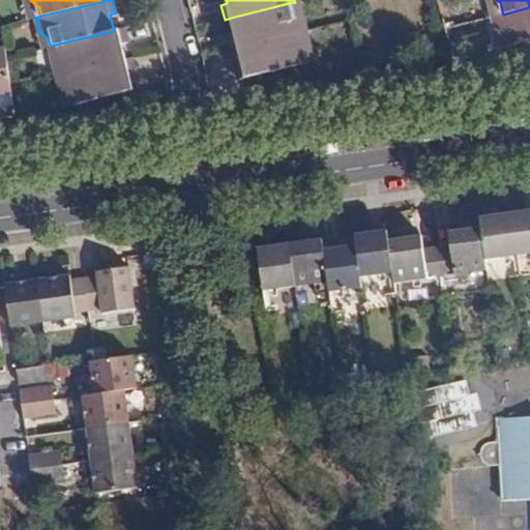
[(229,35),(232,50),(239,48),(297,33),(302,32),(299,21),(292,16),(289,3),(231,18),(235,33),(229,35)]
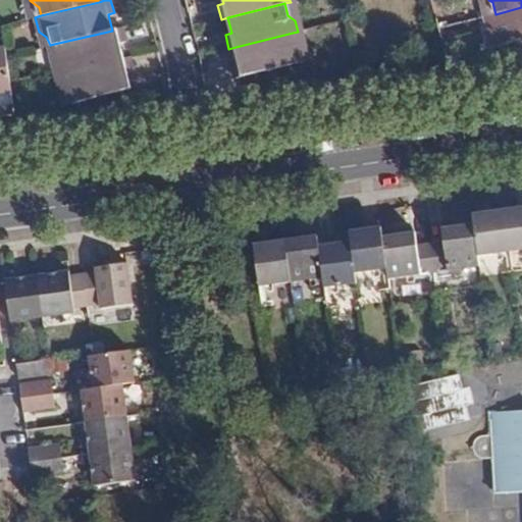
[(521,7),(496,14),(491,15),(494,30),(501,32),(504,43),(521,38),(521,7)]
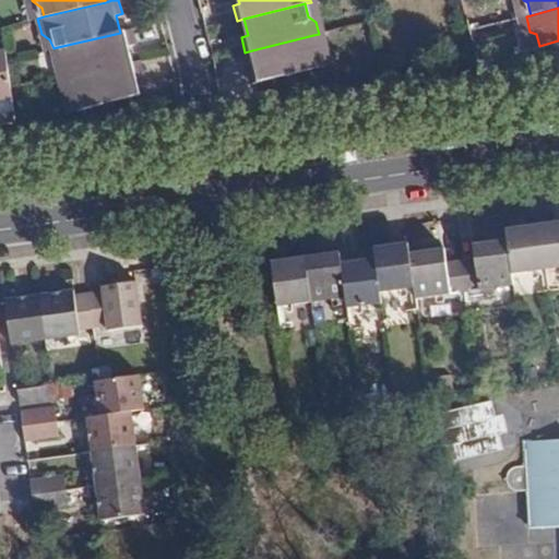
[(371,26),(345,24),(343,46),(369,49),(371,26)]
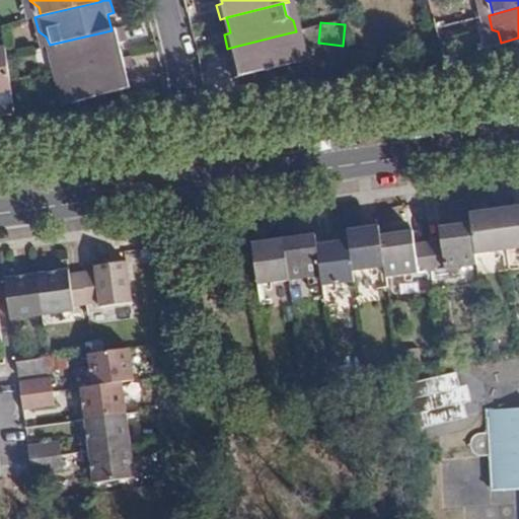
[(112,30),(54,44),(58,58),(66,64),(68,72),(125,58),(121,42),(127,41),(124,26),(112,30)]
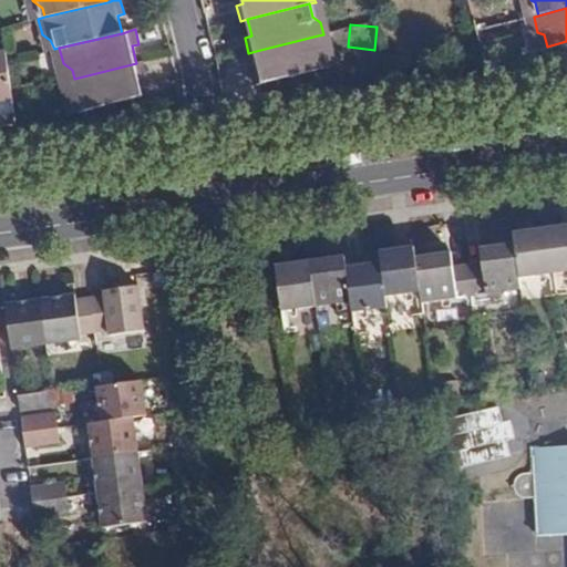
[(318,35),(256,51),(259,68),(253,70),(257,84),(331,65),(328,55),(320,50),(318,35)]
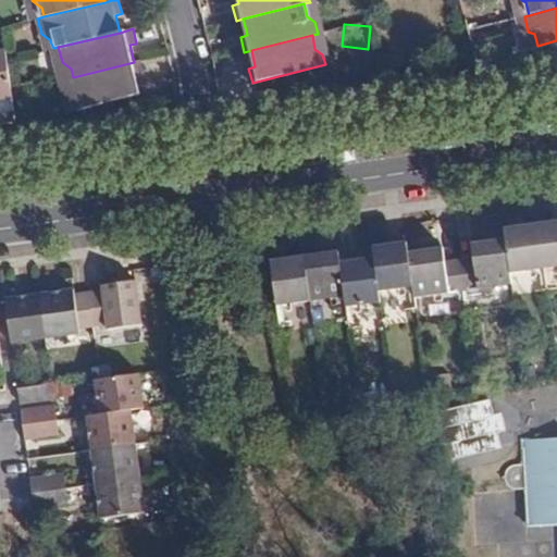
[(0,111),(16,110),(14,91),(10,60),(9,51),(8,48),(0,49),(0,111)]
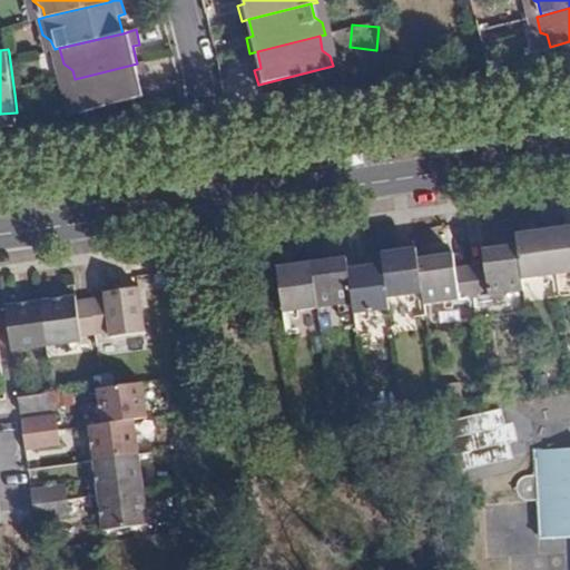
[(75,79),(68,80),(71,96),(79,101),(82,111),(145,96),(141,79),(147,78),(144,61),(137,64),(75,79)]
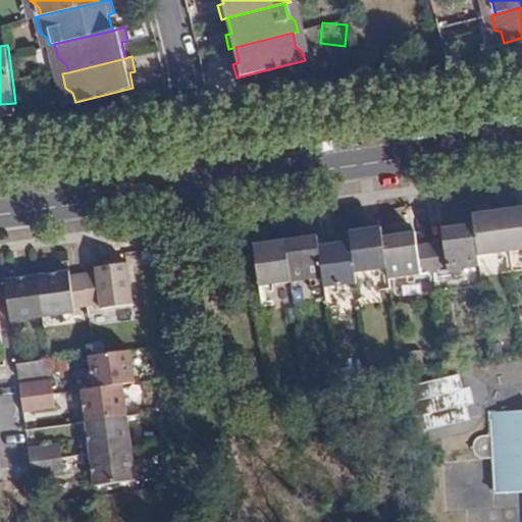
[(138,102),(139,113),(155,110),(154,101),(138,102)]
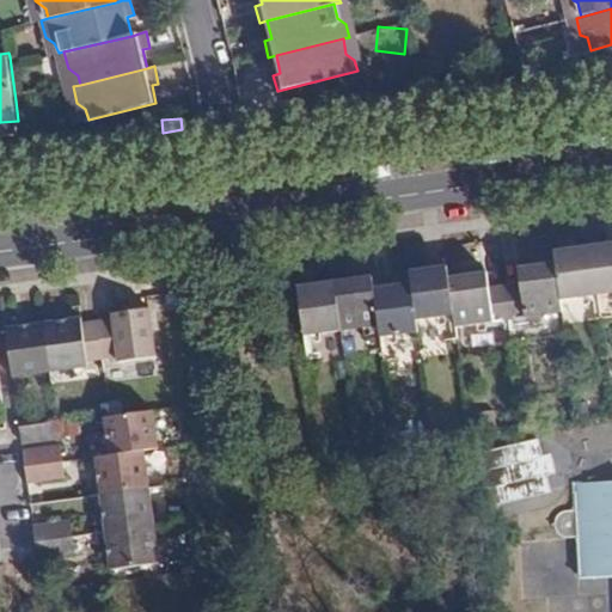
[(611,292),(611,242),(591,245),(598,294),(611,292)]
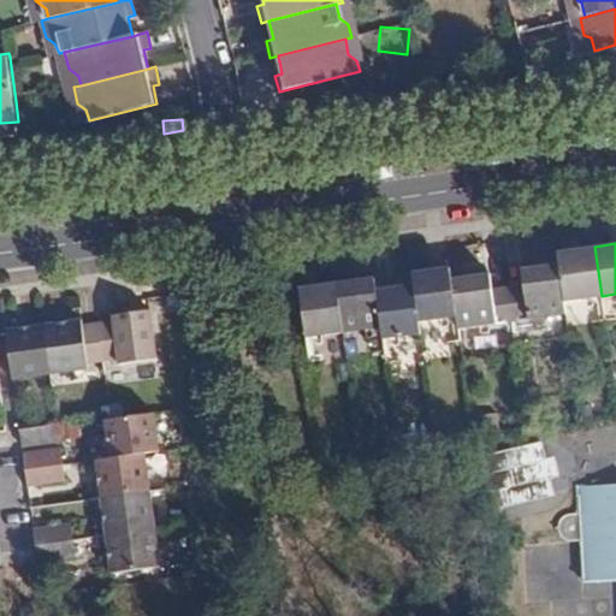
[(602,296),(594,247),(581,249),(557,253),(560,265),(564,301),(602,296)]
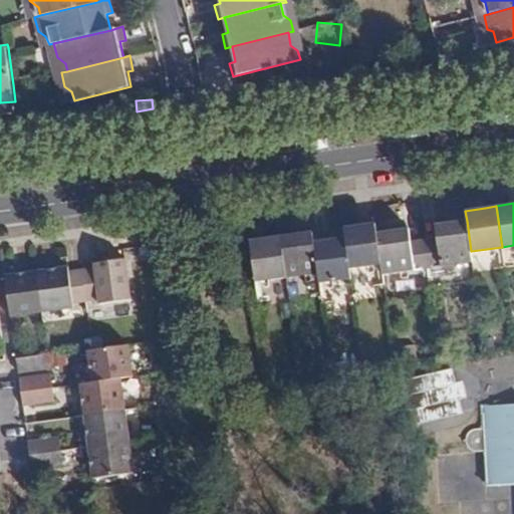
[(423,239),(427,267),(472,261),(471,251),(467,221),(435,225),(437,238),(423,239)]
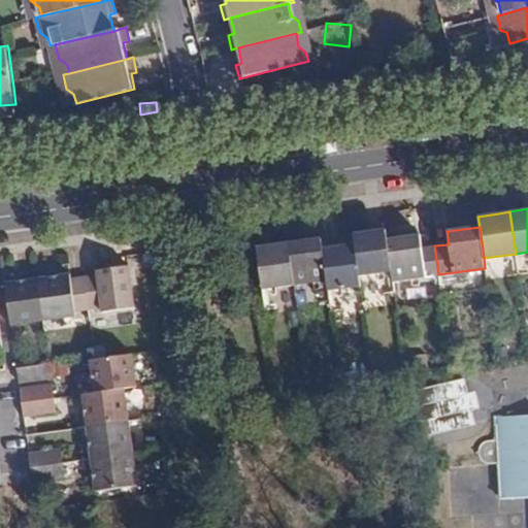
[(353,234),(355,244),(359,275),(391,271),(386,239),(385,229),(369,232),(353,234)]
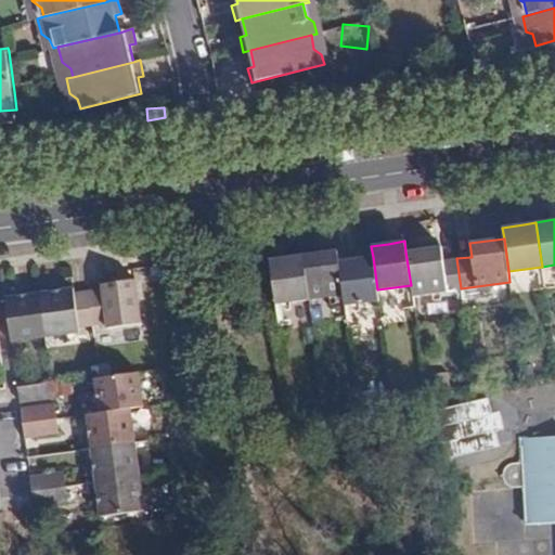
[(411,285),(412,296),(461,288),(456,258),(442,260),(440,247),(405,252),(411,285)]
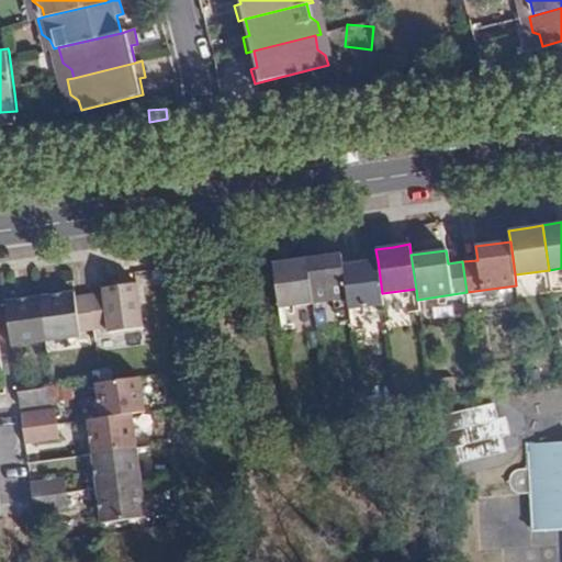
[(326,256),(307,259),(313,302),(347,298),(343,265),(340,254),(326,256)]
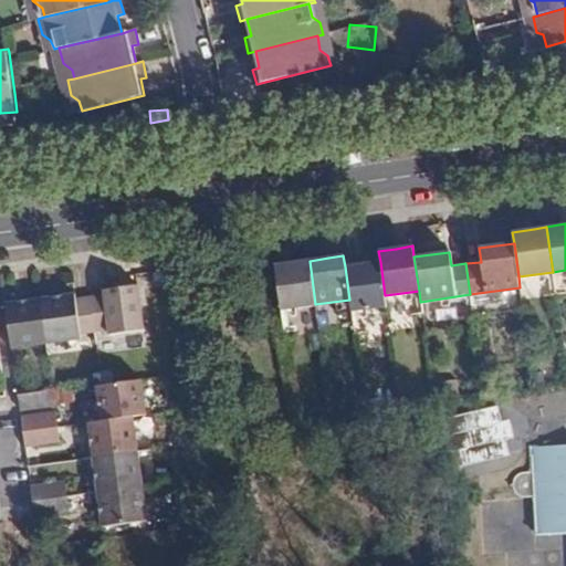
[(294,263),(274,265),(280,310),(315,304),(310,261),(294,263)]
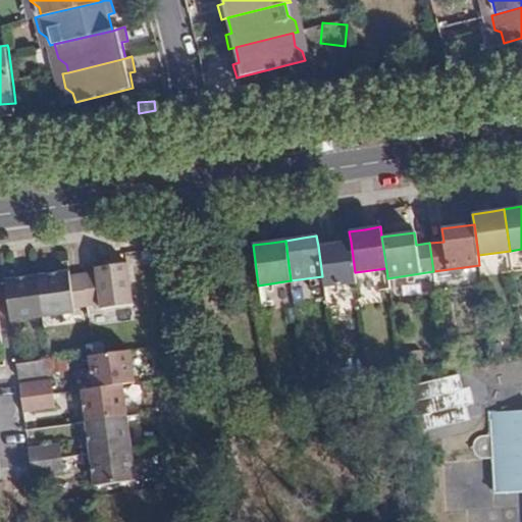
[(340,244),(318,246),(322,276),(323,288),(356,282),(355,272),(351,242),(340,244)]
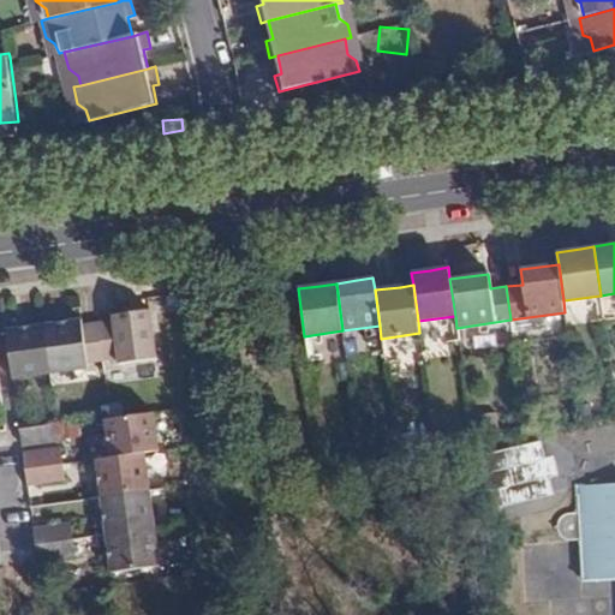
[(148,310),(112,315),(113,321),(97,322),(102,360),(119,359),(119,364),(156,358),(148,310)]
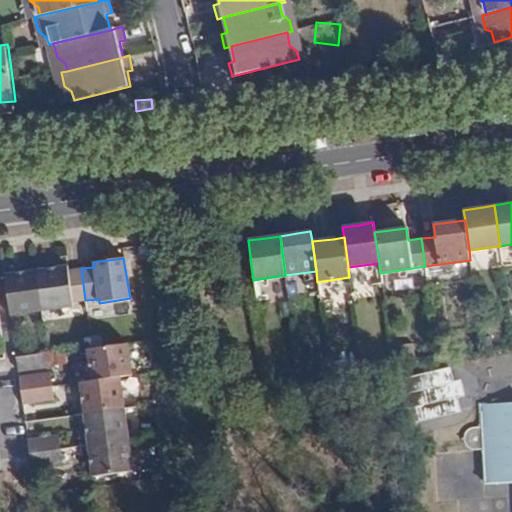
[(85,300),(81,268),(68,270),(67,265),(36,269),(41,311),(73,306),(72,302),(85,300)]
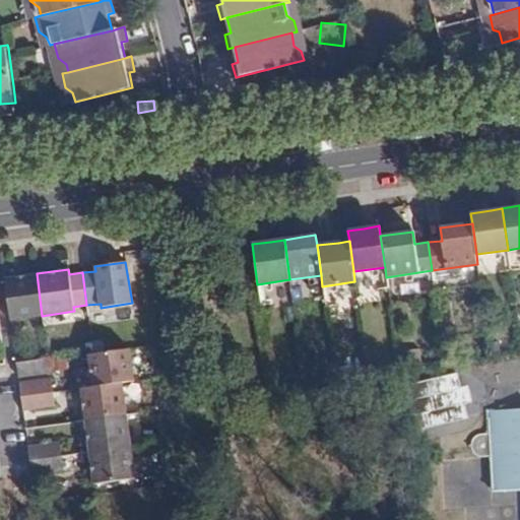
[(9,320),(42,316),(37,273),(6,278),(4,278),(9,320)]
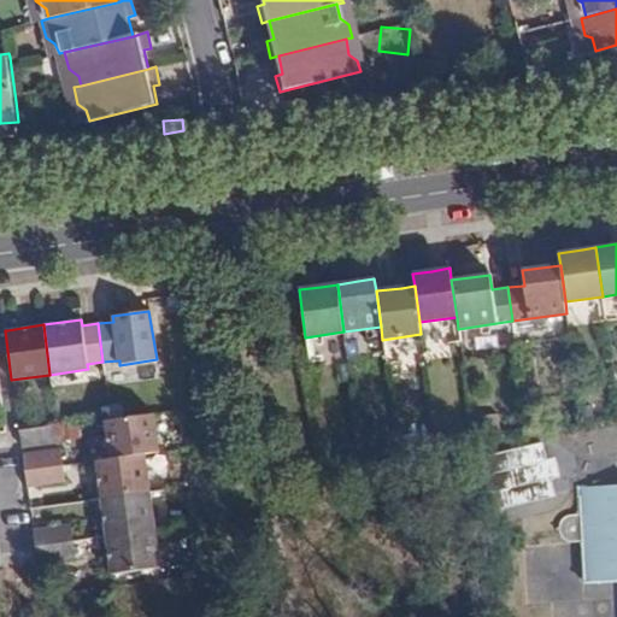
[(158,452),(152,413),(111,419),(105,421),(110,458),(112,458),(145,453),(158,452)]
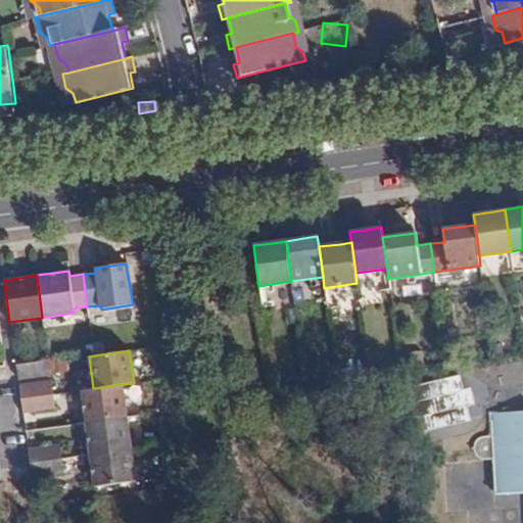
[(48,362),(48,360),(15,365),(17,378),(50,374),(48,362)]
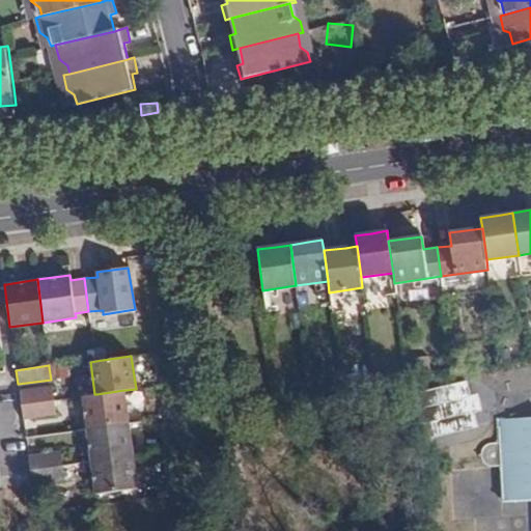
[(434,390),(438,435),(476,426),(467,383),(434,390)]
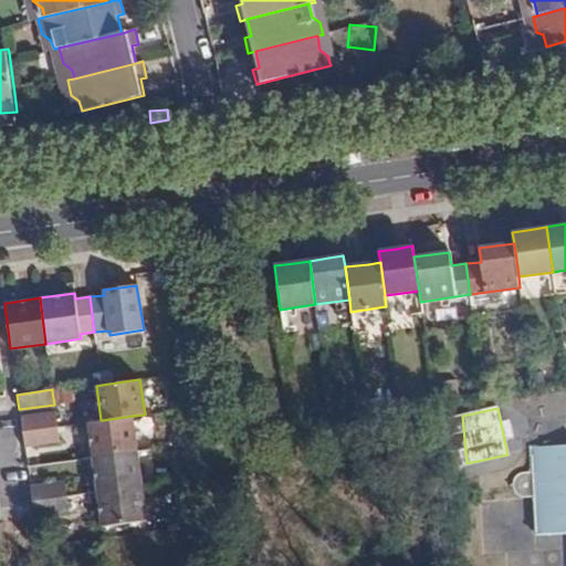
[(21,422),(22,432),(58,427),(55,412),(20,417),(21,422)]
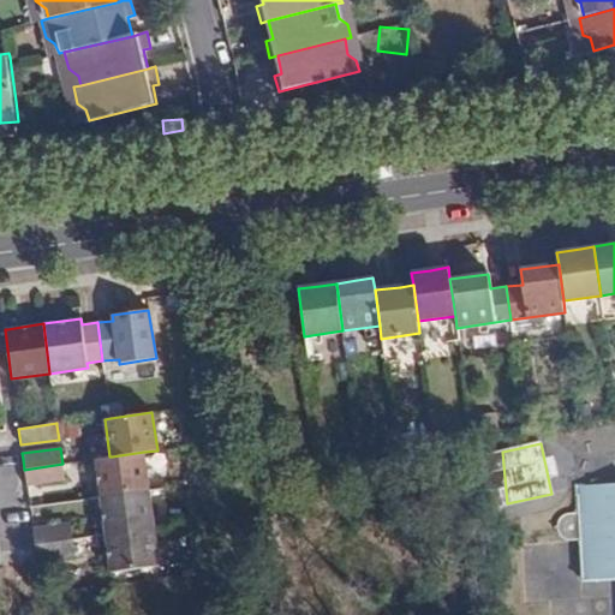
[(149,489),(144,452),(112,457),(109,457),(96,459),(101,496),(149,489)]
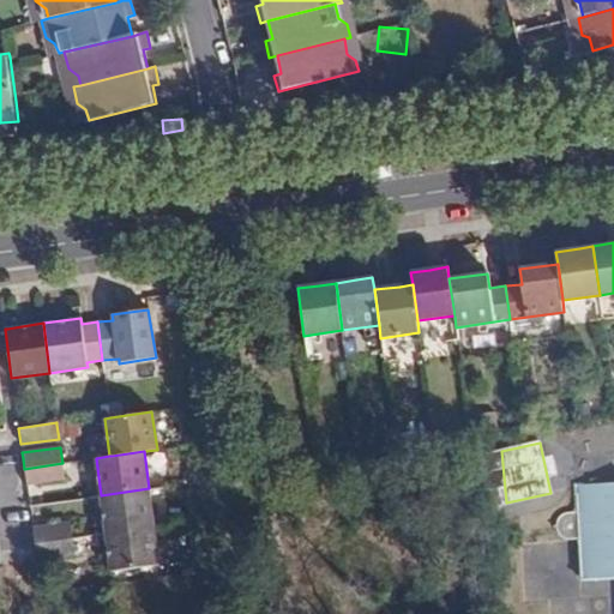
[(473,511),(506,503),(501,451),(479,456),(487,491),(469,495),(473,511)]
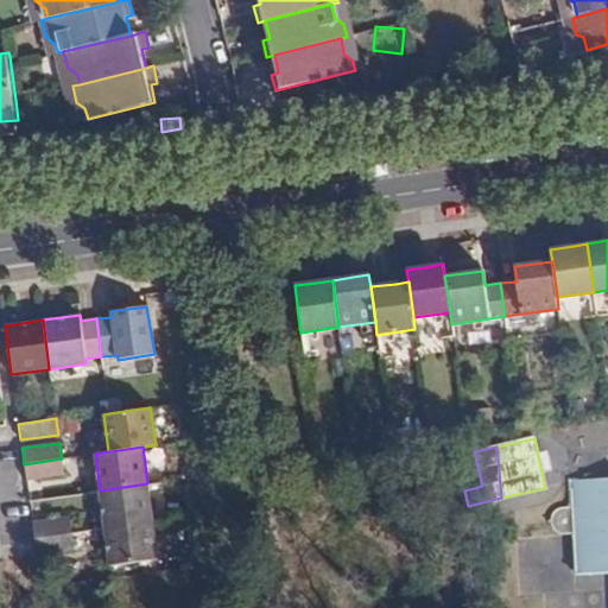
[(73,473),(70,457),(62,458),(64,475),(73,473)]
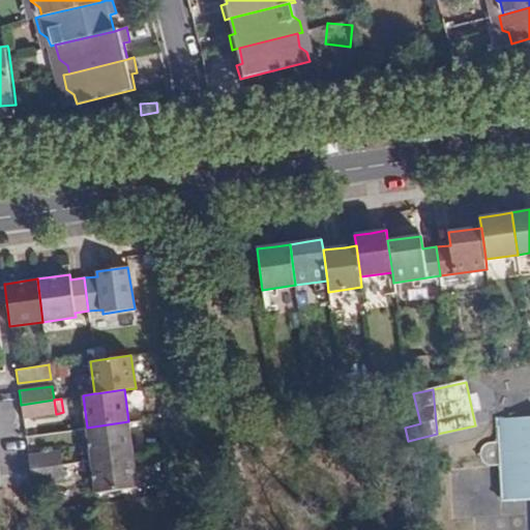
[(22,411),(23,418),(56,414),(54,400),(21,405),(22,411)]
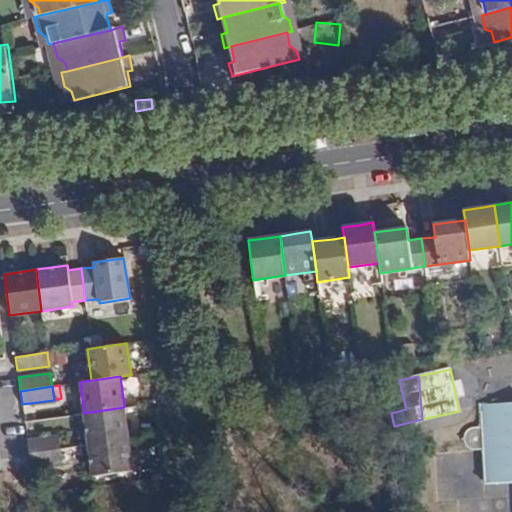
[(511,511),(511,402),(480,404),(480,427),(474,427),(467,430),(464,436),(464,443),(468,447),(473,449),(481,449),(484,483),(511,481),(511,511)]
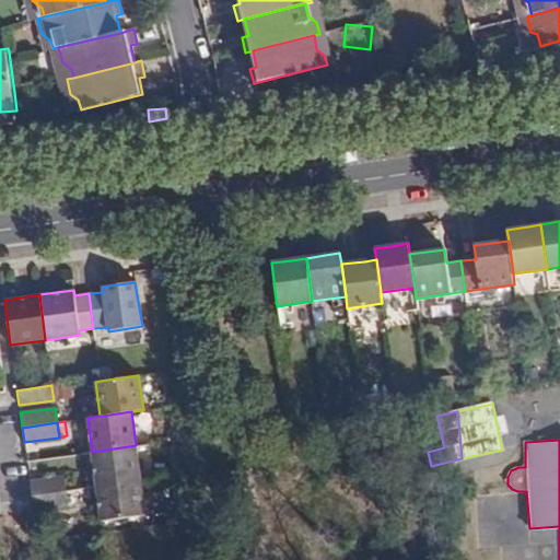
[(96,487),(141,481),(136,445),(92,452),(96,487)]
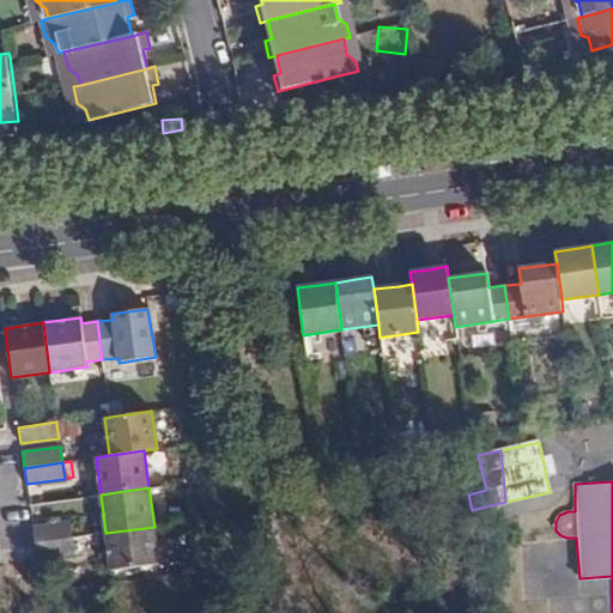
[(35,542),(72,538),(71,521),(34,527),(34,533),(35,542)]
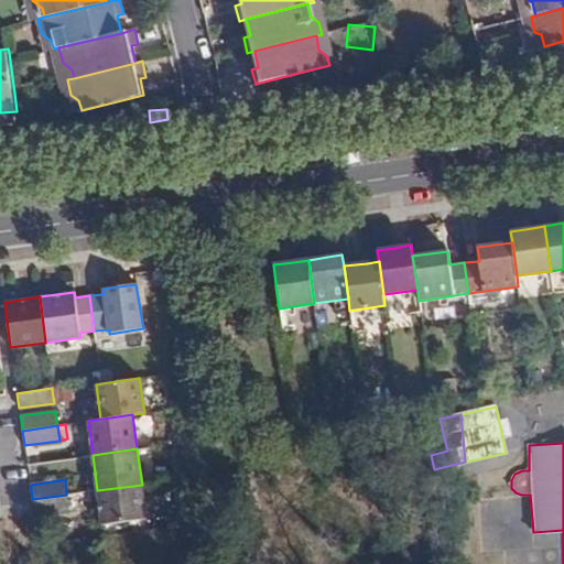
[(101,524),(147,518),(142,485),(97,490),(101,524)]
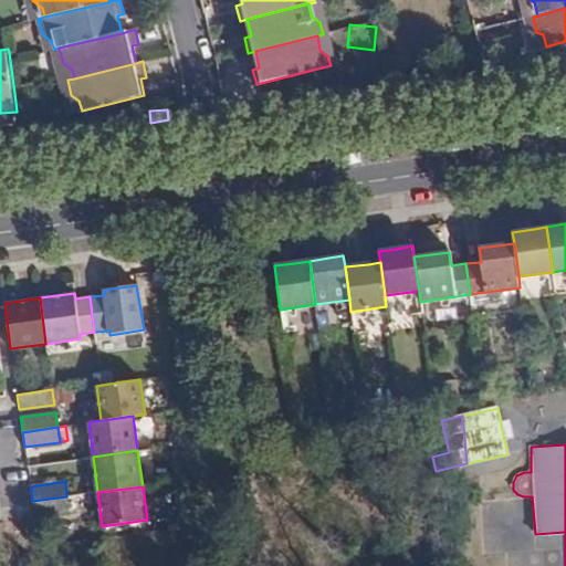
[(34,513),(34,516),(69,512),(66,496),(32,501),(34,513)]
